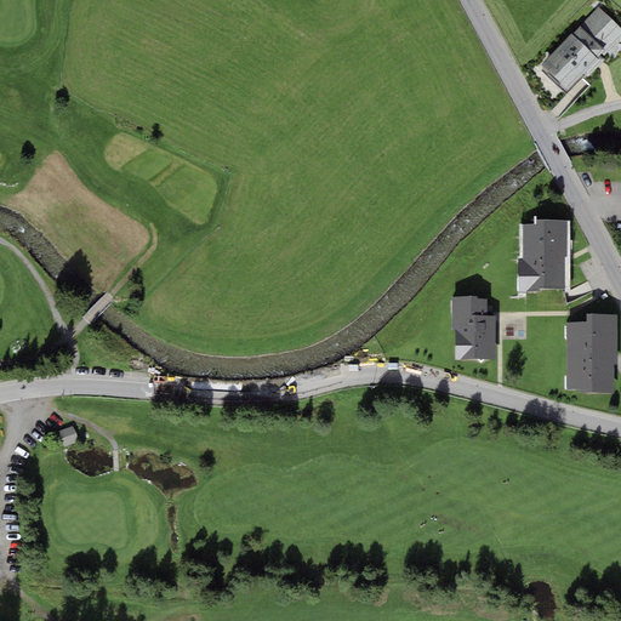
[(620,38),(620,28),(598,7),(573,34),(571,33),(541,64),(545,68),(542,70),(565,93),(585,74),(588,77),(603,61),(602,60),(604,56),(620,38)]
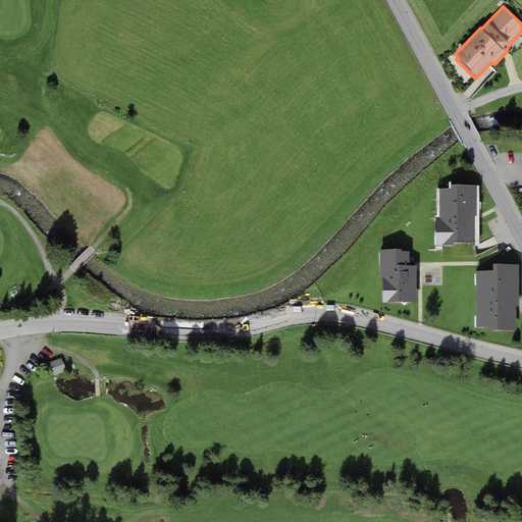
[(436,217),(436,247),(454,247),(454,243),(478,243),(478,186),(451,185),(451,189),(439,189),(438,217),(436,217)]
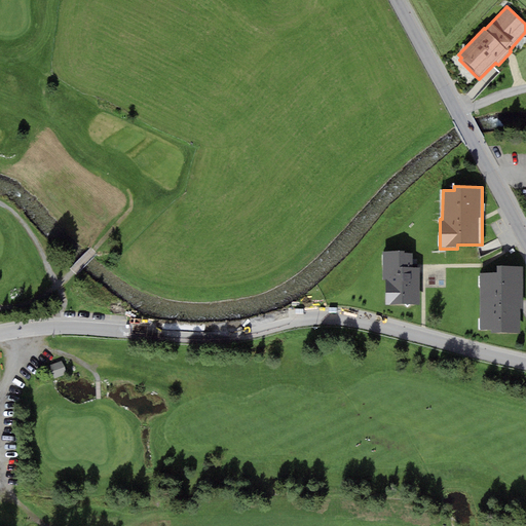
[(382,251),(383,280),(386,280),(386,305),(420,305),(420,268),(412,268),(412,254),(404,254),(404,251),(382,251)]
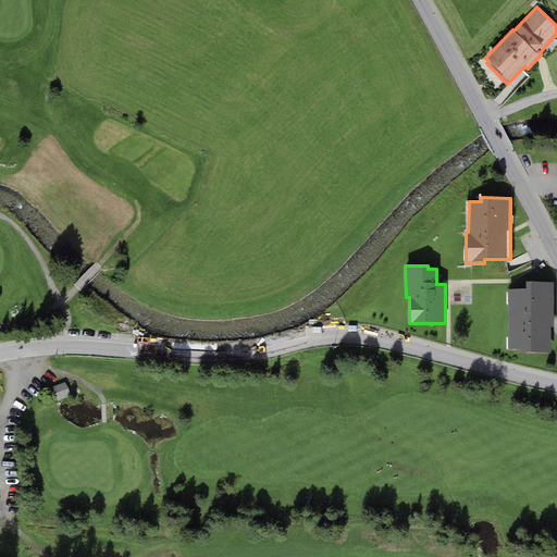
[(527,289),(508,289),(508,349),(521,349),(521,353),(549,353),(549,349),(549,327),(554,327),(554,282),(527,282),(527,289)]
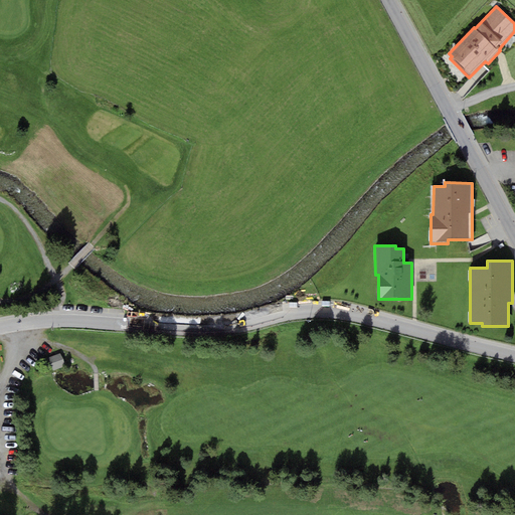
[(64,365),(61,355),(51,358),(55,368),(64,365)]
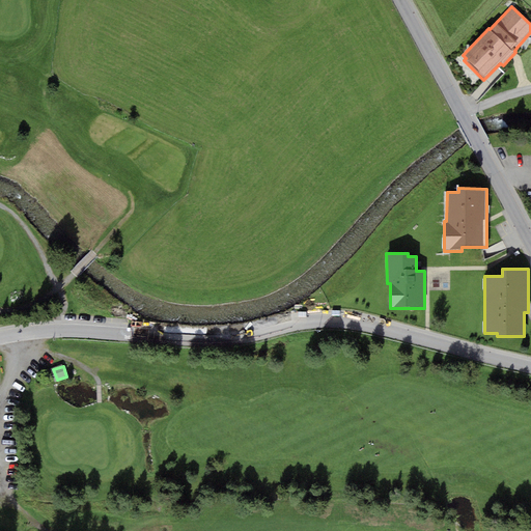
All buildings are outlined.
